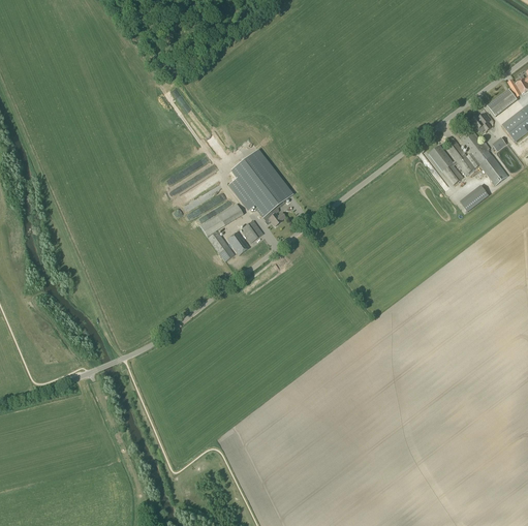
[(527,76),(526,75),(511,85),(518,95),(527,89),(527,70),(527,76)]
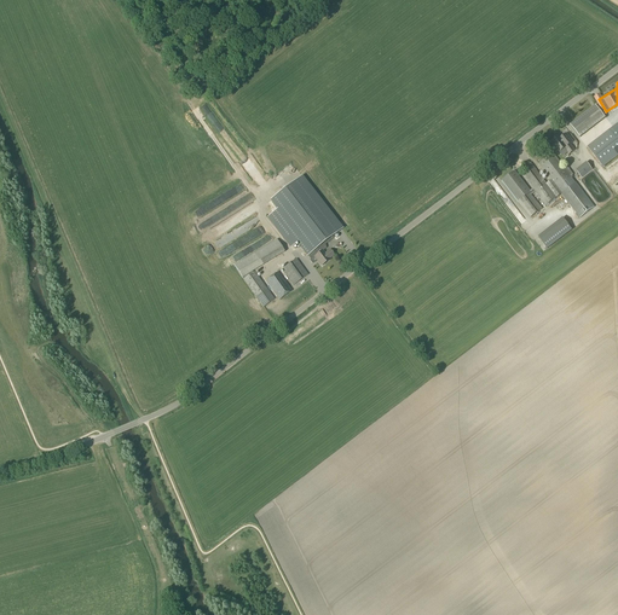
[(604,163),(607,161),(617,152),(617,122),(589,144),(604,163)]
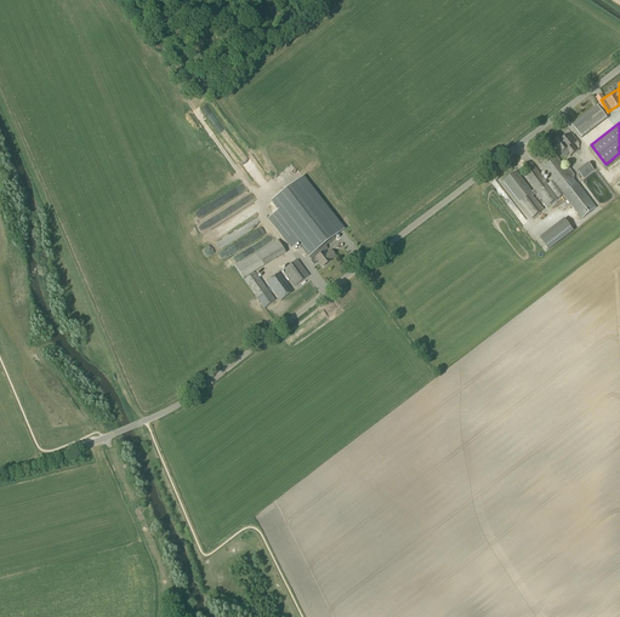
[(563,136),(561,133),(555,138),(562,149),(568,146),(569,148),(573,152),(578,148),(573,142),(576,140),(569,131),(563,136)]
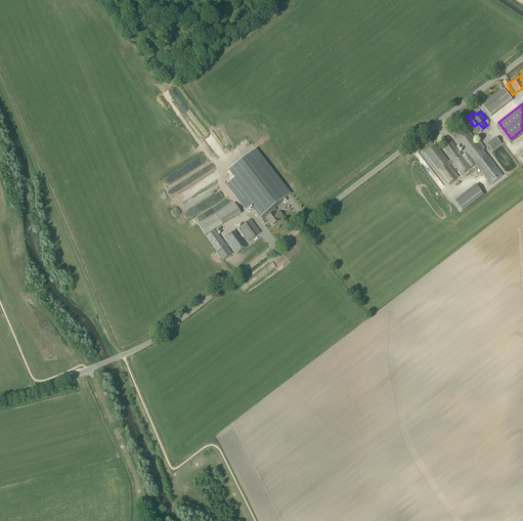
[(453,160),(458,165),(459,166),(463,172),(468,168),(474,163),(476,162),(487,177),(491,182),(504,173),(499,168),(488,153),(480,142),(482,140),(480,137),(478,139),(469,127),(456,136),(468,149),(464,153),(452,139),(450,135),(445,138),(448,142),(443,146),(451,158),(449,159),(436,141),(426,150),(449,181),(460,174),(454,168),(450,163),(453,160)]
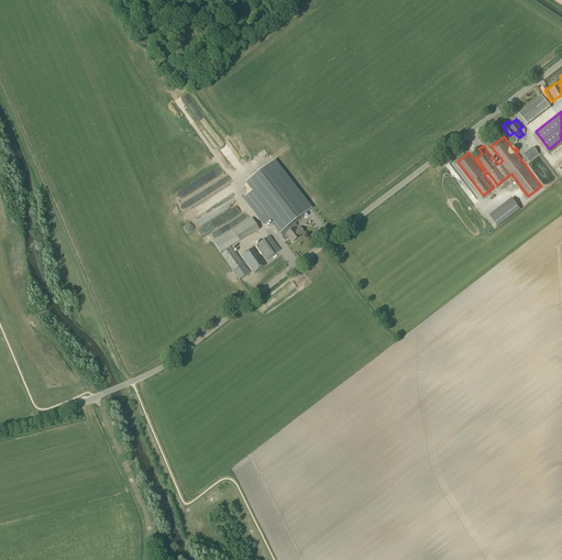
[(530,160),(540,152),(535,144),(525,152),(530,160)]
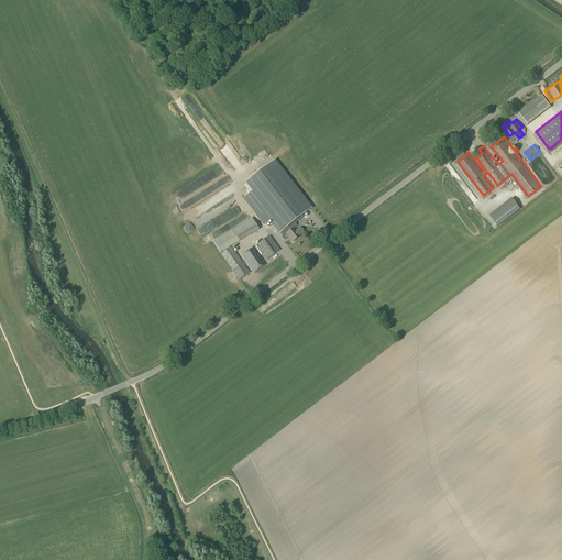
[(558,158),(561,155),(561,145),(552,152),(558,158)]
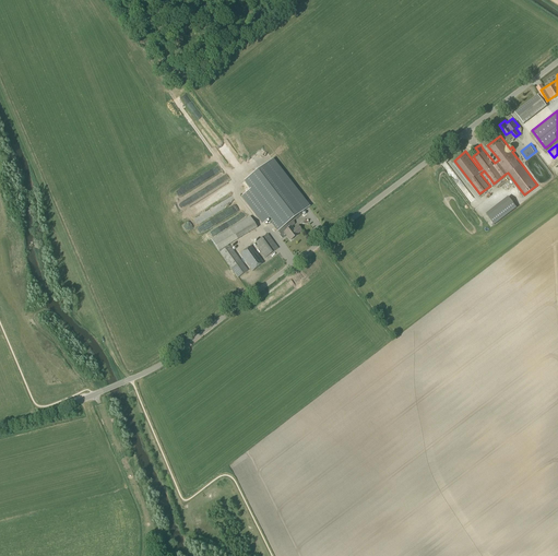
[(247,190),(242,193),(263,221),(269,216),(279,228),(292,219),(309,205),(273,157),(241,182),(247,190)]
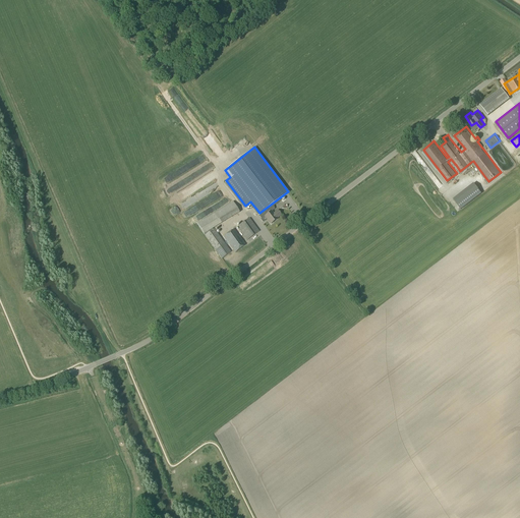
[(179,188),(197,177),(192,170),(175,182),(179,188)]
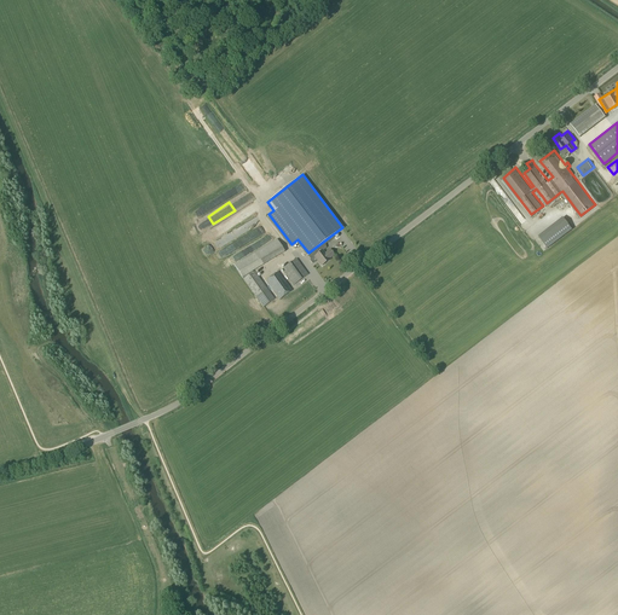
[(260,219),(226,235),(229,241),(231,239),(234,244),(265,230),(260,219)]
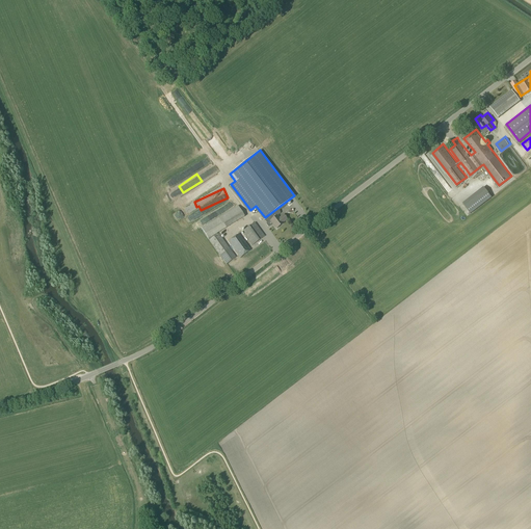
[(208,232),(246,214),(241,204),(204,221),(208,232)]
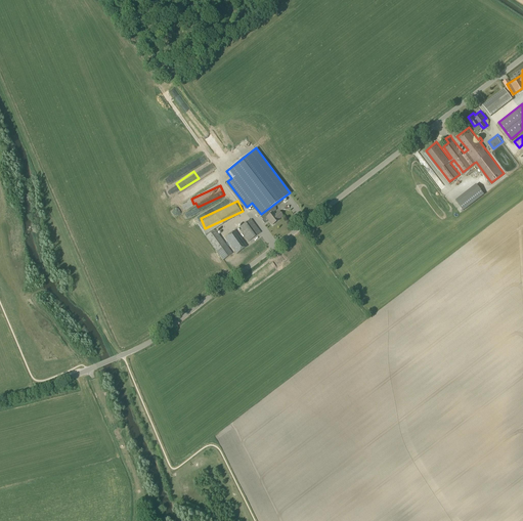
[(284,213),(280,209),(276,213),(273,210),(267,215),(269,218),(270,217),(273,222),(279,217),(284,213)]
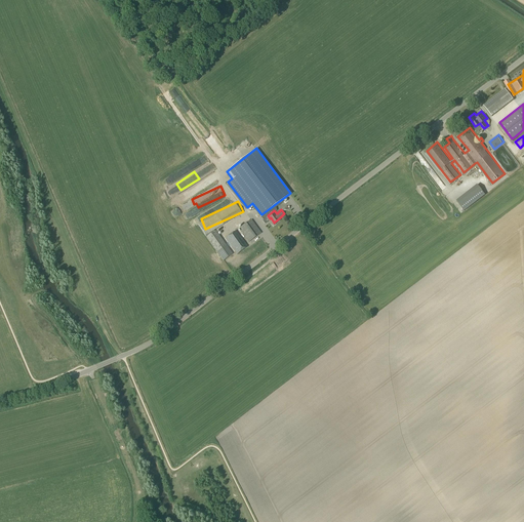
[(249,240),(251,238),(263,231),(252,217),(250,218),(240,227),(249,240)]
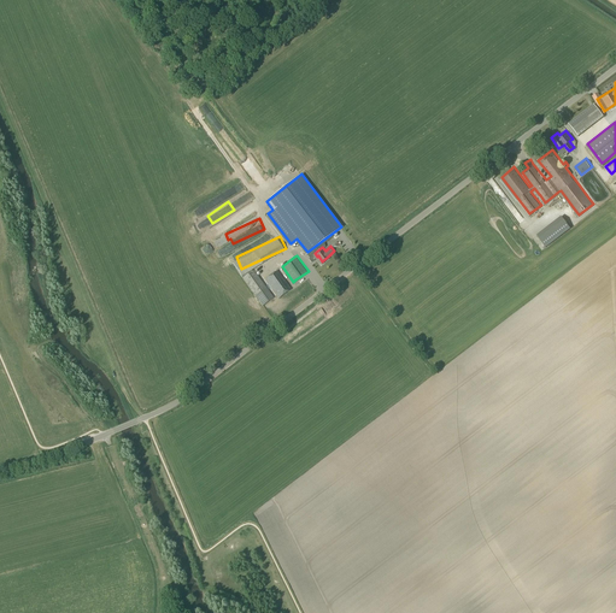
[(268,287),(265,282),(254,267),(244,276),(254,290),(257,294),(264,304),(275,295),(268,287)]
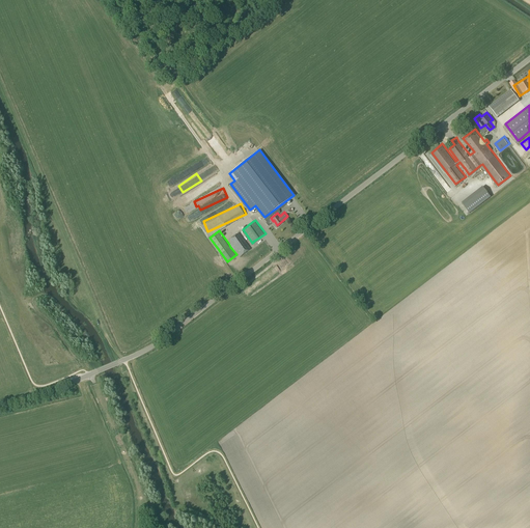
[(241,254),(251,247),(240,231),(229,239),(241,254)]
